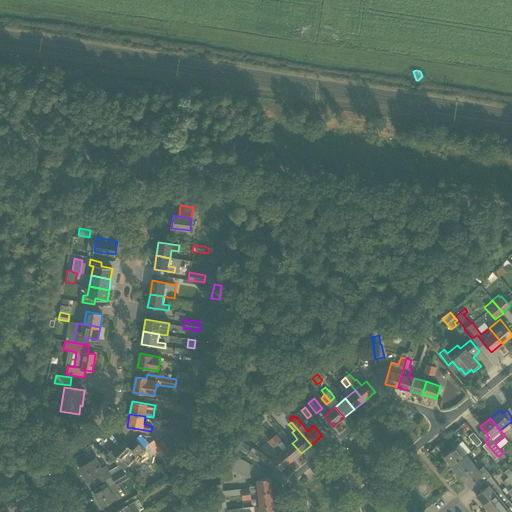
[(468,436),(477,446),(481,442),(473,432),(468,436)]
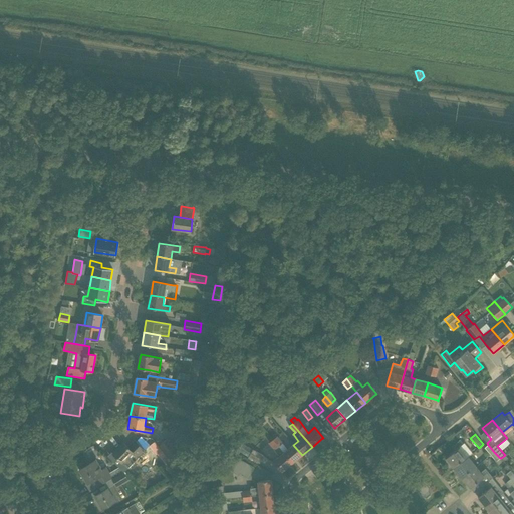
[(278,436),(273,440),(278,446),(283,443),(278,436)]
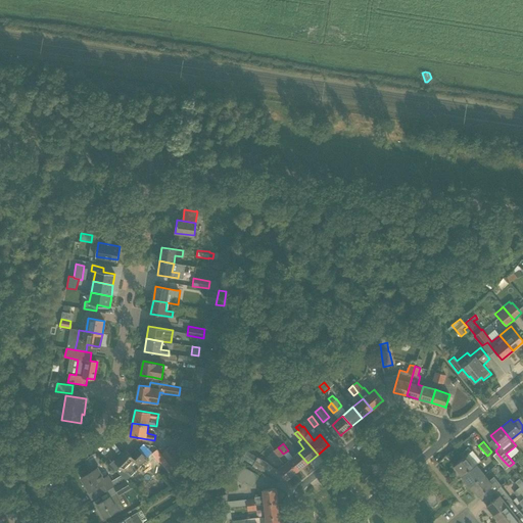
[(182,461),(171,446),(162,453),(174,467),(182,461)]
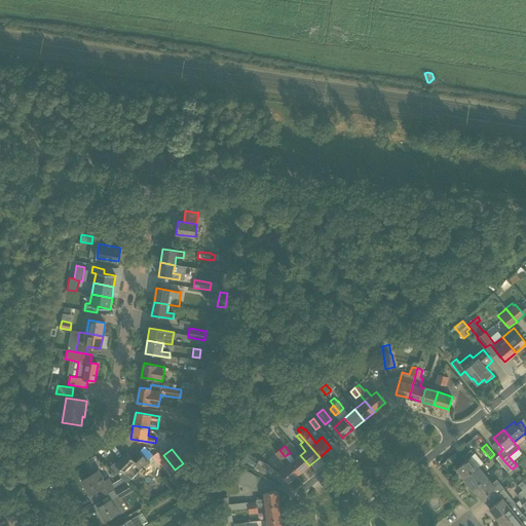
[(285,456),(279,450),(275,453),(283,462),(276,467),(279,472),(289,483),(299,474),(290,463),(285,456)]
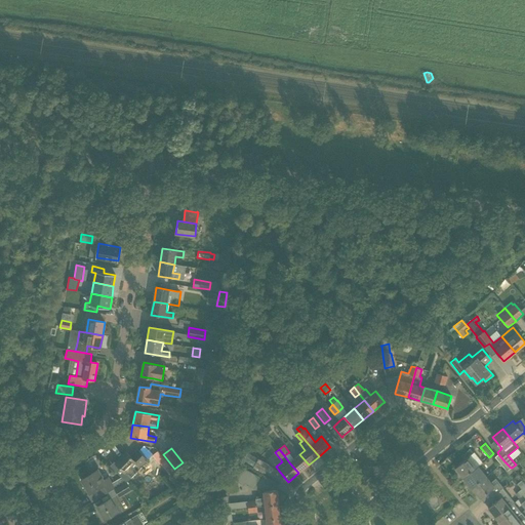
[(126,452),(116,462),(131,478),(149,461),(148,460),(137,450),(131,456),(126,452)]
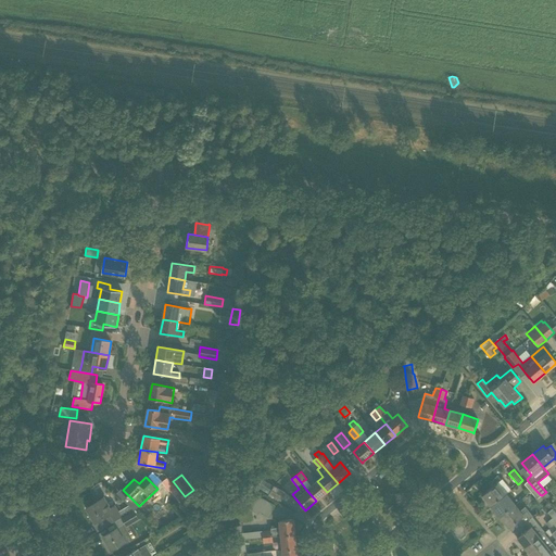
[(327,492),(317,481),(306,490),(316,501),(327,492)]
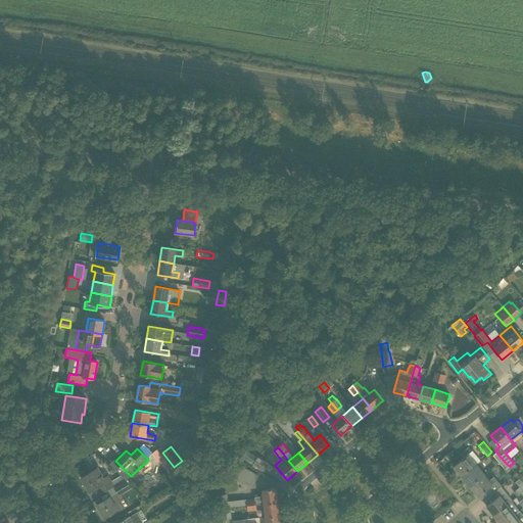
[(500,462),(503,460),(496,453),(493,456),(500,462)]
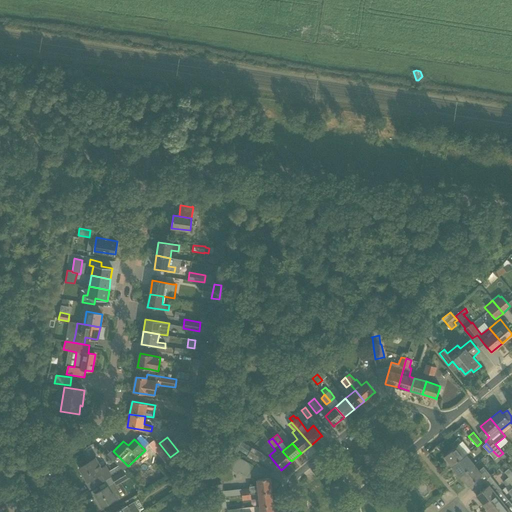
[(452,466),(466,455),(458,445),(444,456),(452,466)]
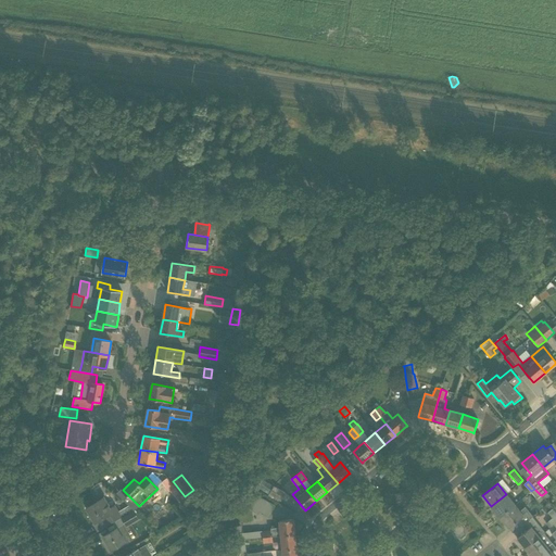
[(268,494),(267,496),(280,503),(286,492),(274,485),(268,494)]
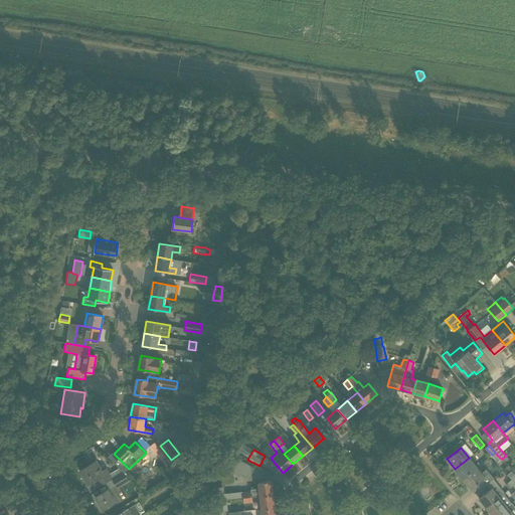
[(157,455),(166,466),(171,463),(162,451),(157,455)]
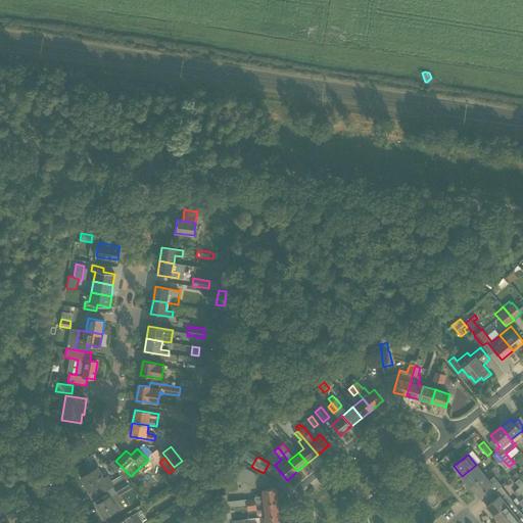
[(506,469),(509,466),(503,460),(500,462),(506,469)]
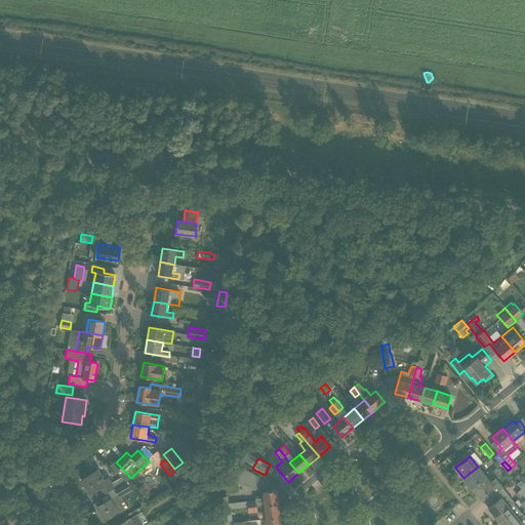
[(244,485),(251,472),(238,465),(231,478),(244,485)]
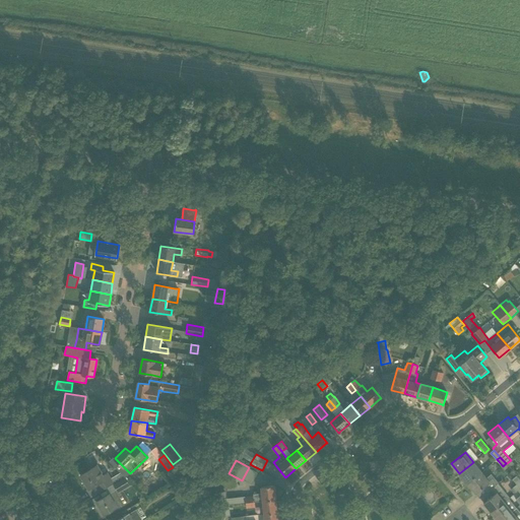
[(459,473),(467,483),(481,472),(473,462),(459,473)]
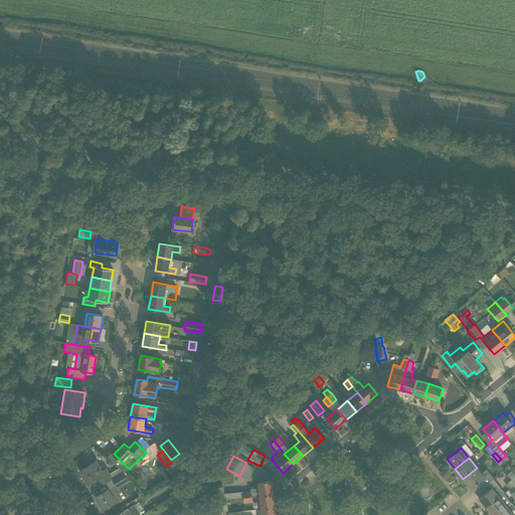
[(79,471),(88,485),(96,480),(99,486),(112,479),(106,468),(102,471),(96,461),(79,471)]
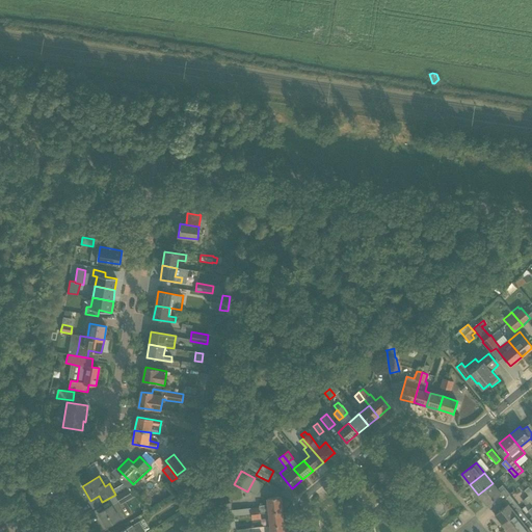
[(171,484),(177,493),(185,487),(180,480),(171,484)]
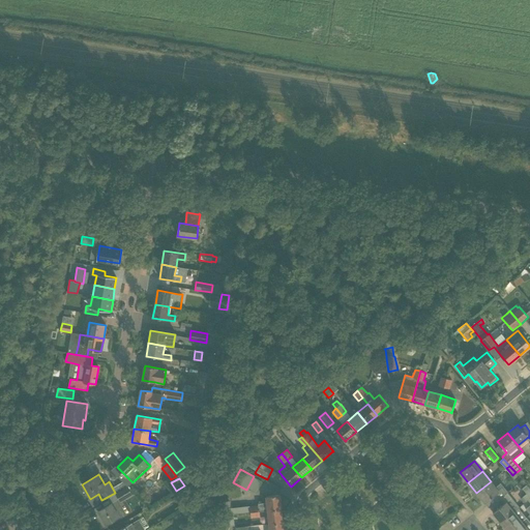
[(496,488),(491,481),(476,493),(484,503),(494,495),(498,500),(508,492),(500,483),(496,488)]
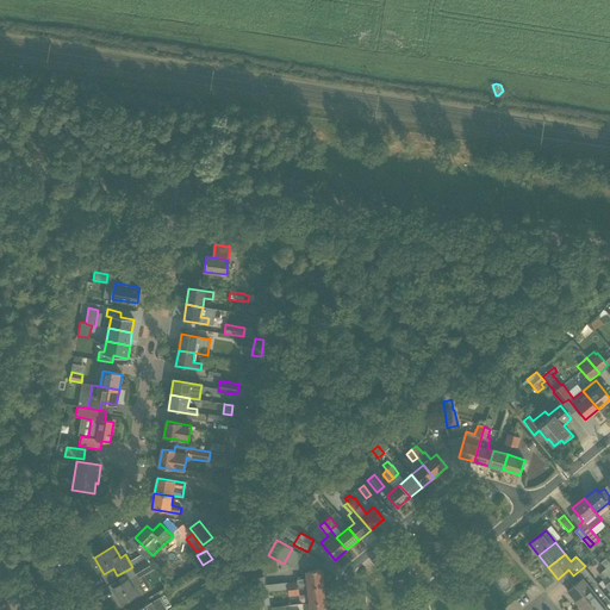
[(139,577),(153,568),(147,559),(134,567),(139,577)]
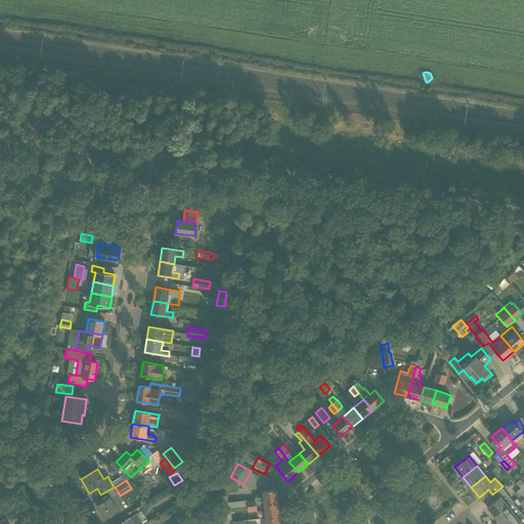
[(175,492),(180,499),(185,496),(181,489),(175,492)]
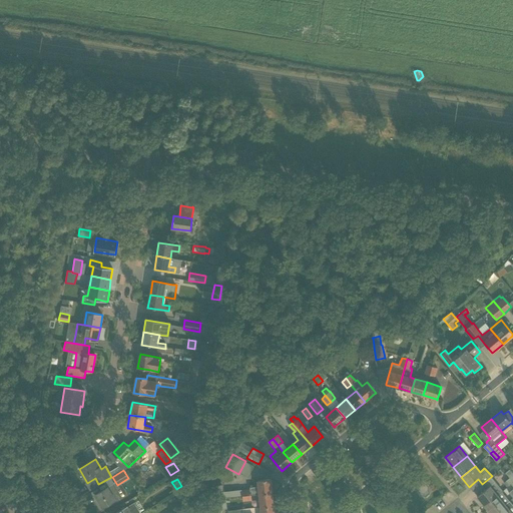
[(251,494),(259,494),(260,494),(273,493),(272,480),(272,479),(258,481),(259,487),(249,487),(249,489),(241,490),(231,491),(232,497),(237,496),(242,496),(251,495),(251,494)]
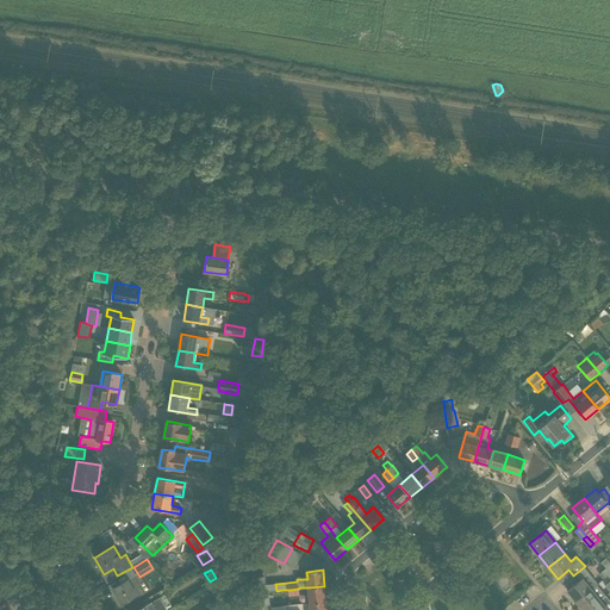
[(567,590),(577,602),(597,585),(587,573),(583,578),(567,590)]
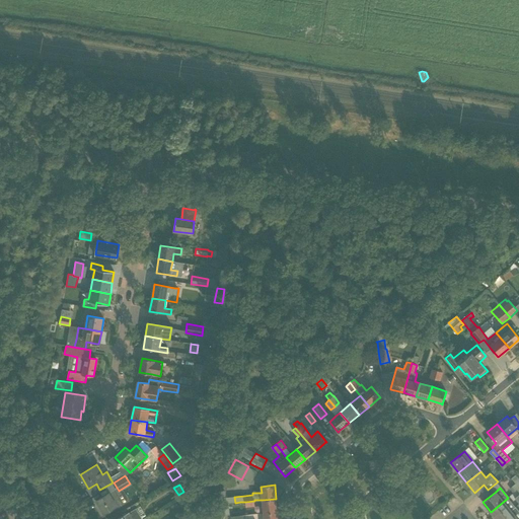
[(108,493),(96,501),(103,513),(117,506),(118,508),(123,504),(114,490),(108,493)]
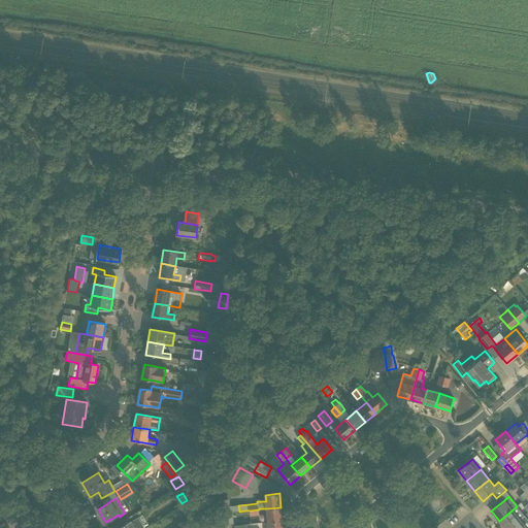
[(193,501),(186,505),(188,508),(193,509),(196,507),(193,501)]
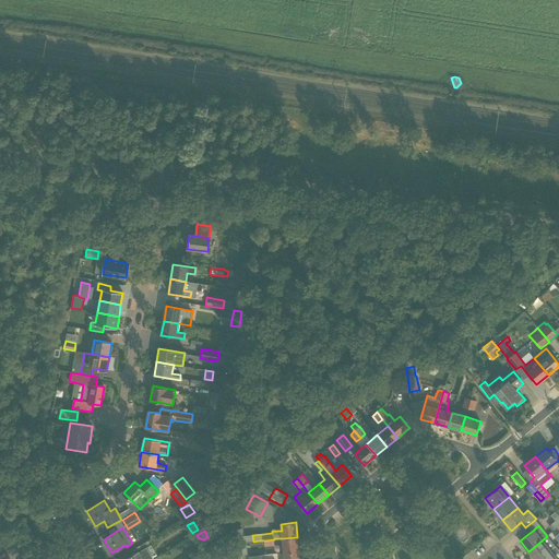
[(242,532),(234,533),(234,542),(242,542),(244,542),(242,536),(242,532)]
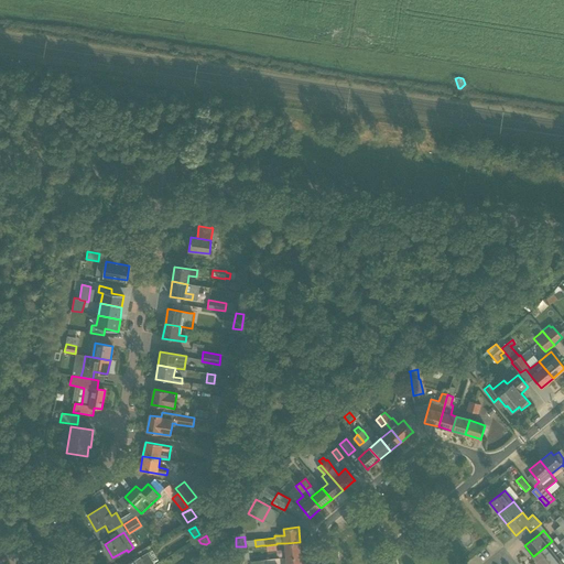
[(533,556),(539,563),(544,563),(560,551),(552,541),(533,556)]
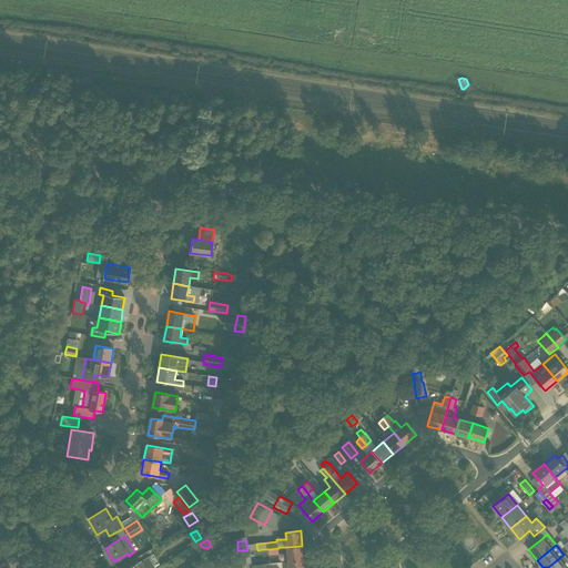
[(303,560),(302,546),(287,547),(288,561),(303,560)]
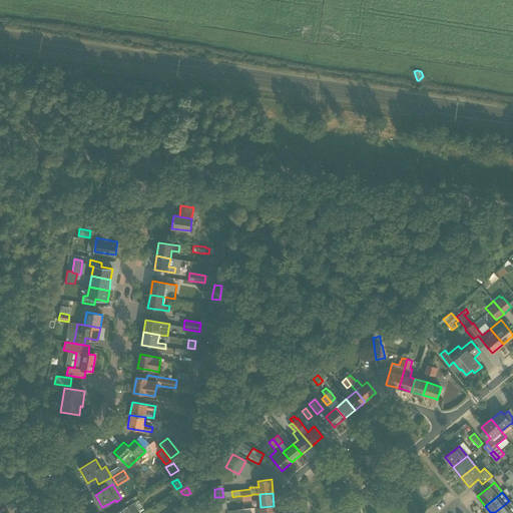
[(214,497),(214,498),(215,508),(215,510),(223,509),(222,497),(214,497)]
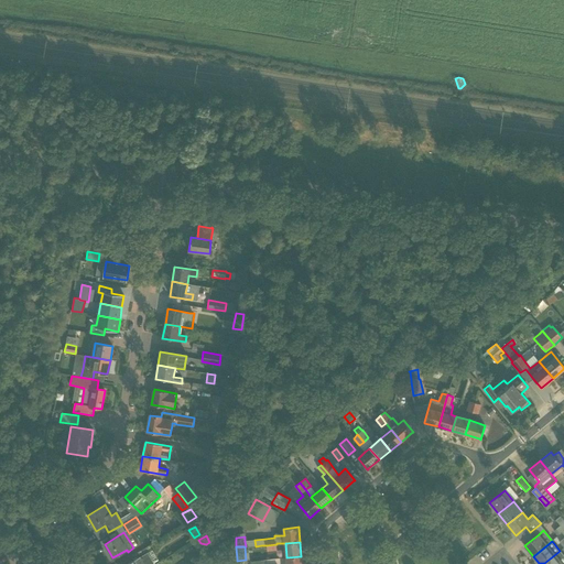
[(563,563),(563,555),(560,551),(544,563),(563,563)]
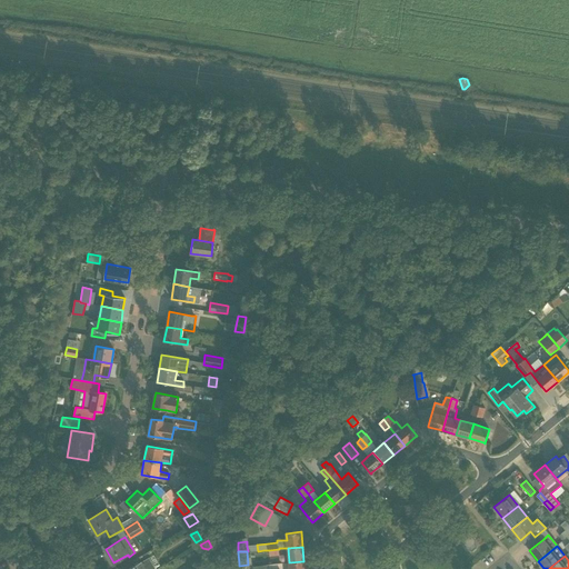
[(155,568),(156,567),(150,557),(129,568),(155,568)]
